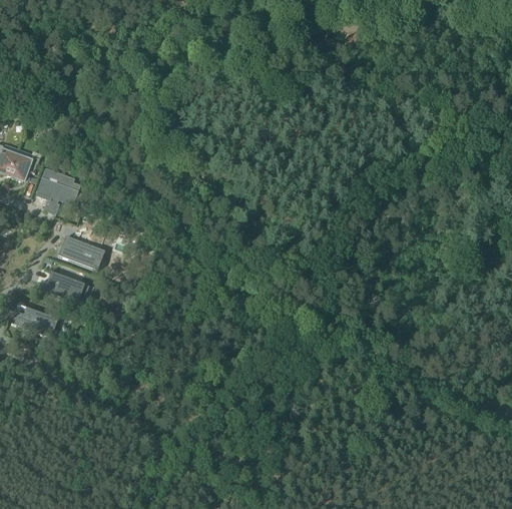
[(0,171),(9,175),(17,154),(3,149),(5,145),(0,143),(0,171)]
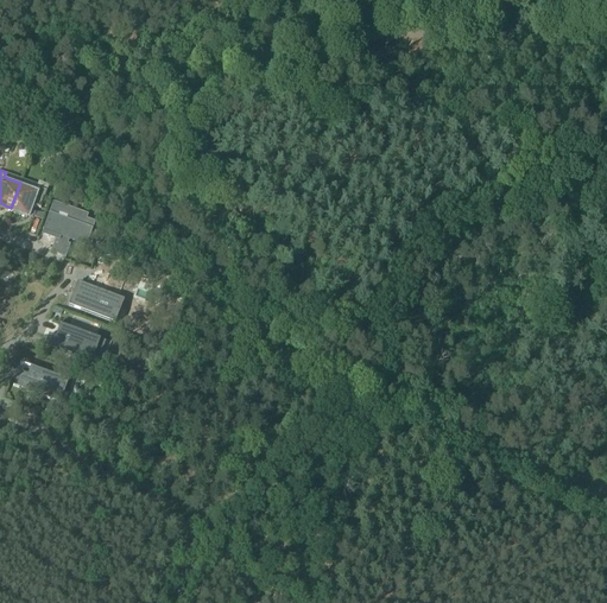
[(36,189),(20,183),(11,208),(27,214),(32,202),(42,205),(50,182),(39,178),(37,184),(36,189)]
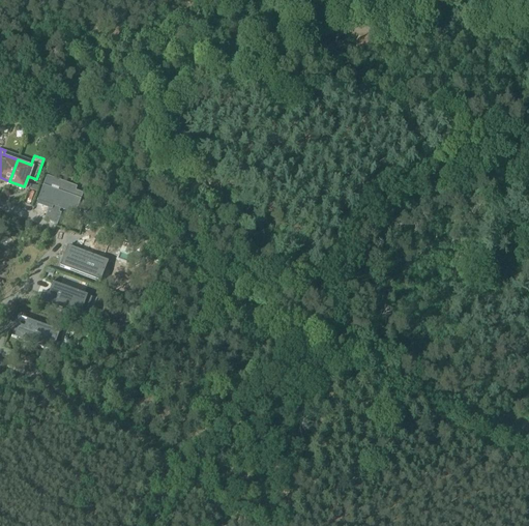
[(52,206),(49,205),(45,216),(58,221),(62,209),(60,209),(61,206),(77,211),(84,191),(77,187),(78,183),(47,172),(37,198),(53,204),(52,206)]
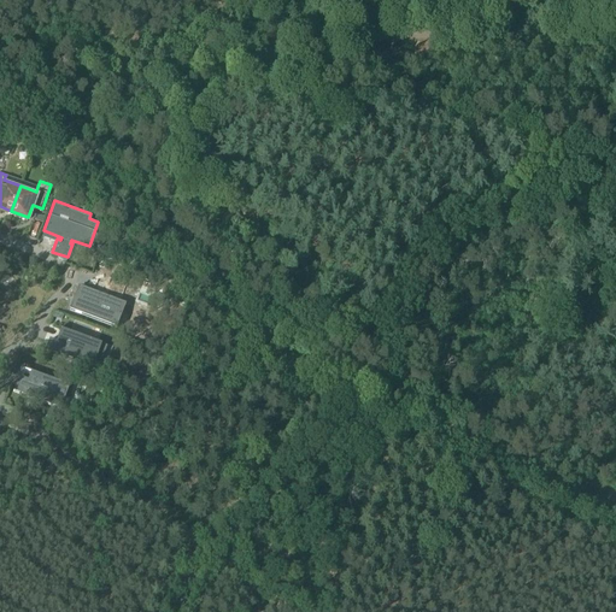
[(81,295),(76,309),(118,324),(127,301),(81,283),(76,294),(81,295)]
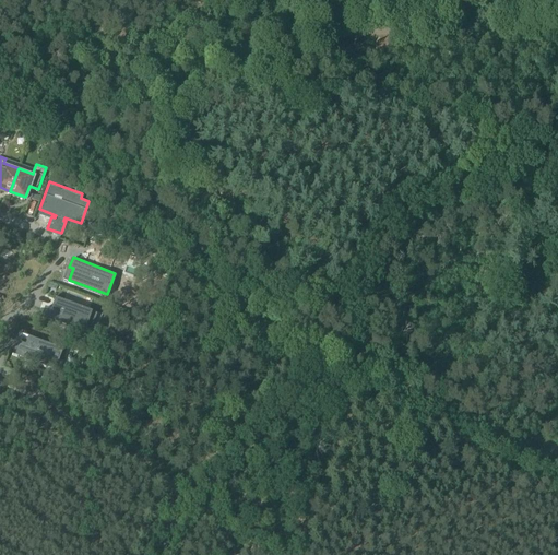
[(43,313),(43,315),(85,330),(88,321),(93,309),(98,311),(98,310),(55,294),(55,295),(56,296),(52,307),(46,305),(45,308),(44,310),(43,313)]
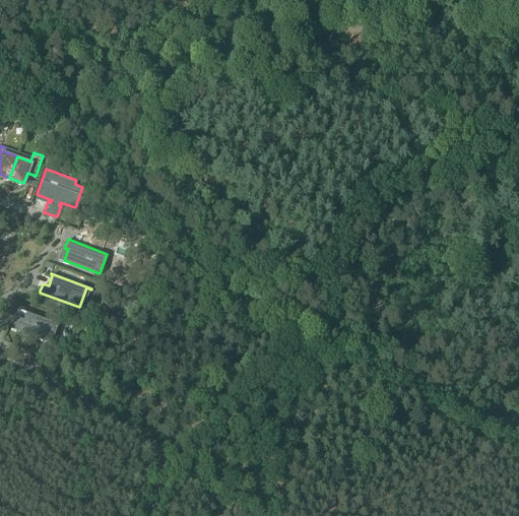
[(17,315),(12,327),(48,340),(56,343),(60,333),(56,331),(60,322),(19,308),(17,315)]
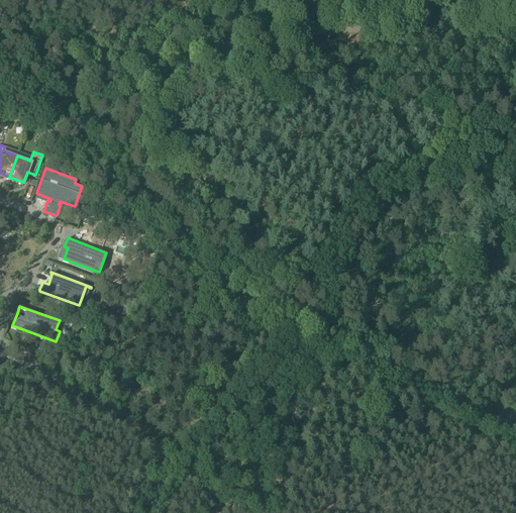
All buildings are outlined.
